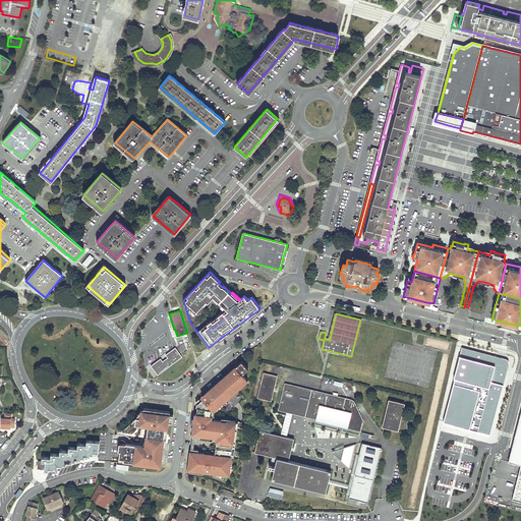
[(504,359),(462,348),(444,423),(489,436),(509,366),(508,364),(507,362),(506,360),(504,359)]
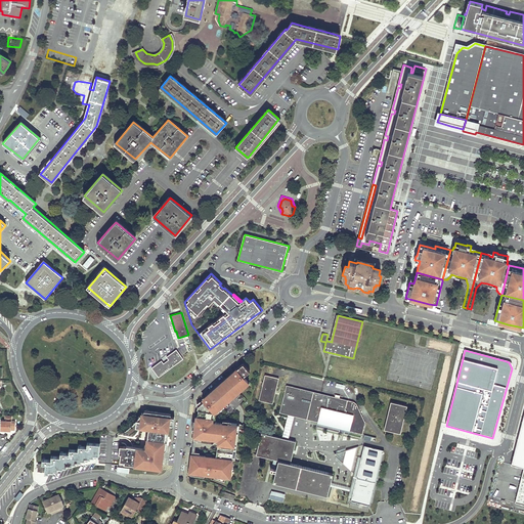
[(151,368),(158,378),(183,360),(177,351),(162,361),(151,368)]
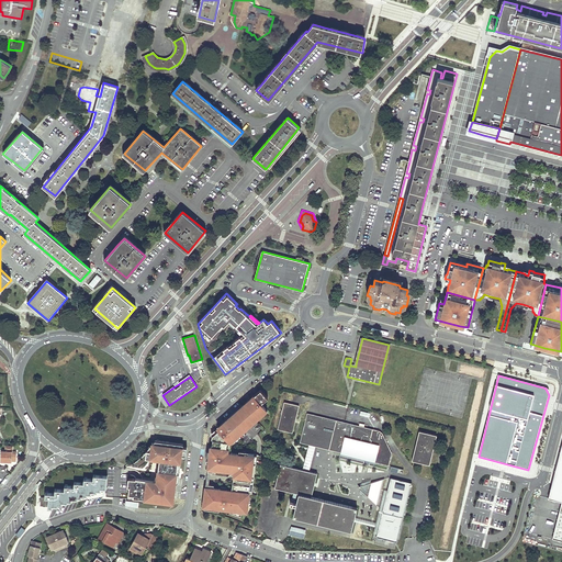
[(261,390),(257,393),(258,395),(256,397),(254,396),(250,398),(253,401),(248,405),(246,403),(235,413),(224,423),(225,424),(223,427),(222,426),(221,426),(220,426),(218,427),(218,428),(220,429),(213,435),(213,436),(212,436),(212,437),(212,439),(213,439),(212,447),(212,450),(211,450),(208,450),(208,456),(206,459),(210,459),(209,468),(211,468),(224,470),(224,469),(225,468),(227,468),(227,470),(235,470),(232,491),(232,493),(227,492),(227,490),(209,487),(205,487),(203,506),(221,508),(225,510),(225,509),(231,510),(242,512),(245,512),(246,504),(248,504),(249,493),(255,453),(245,452),(245,454),(239,453),(231,452),(228,452),(229,441),(232,439),(234,440),(239,435),(238,434),(254,419),(255,420),(263,414),(262,413),(266,409),(261,404),(268,398),(261,390)]
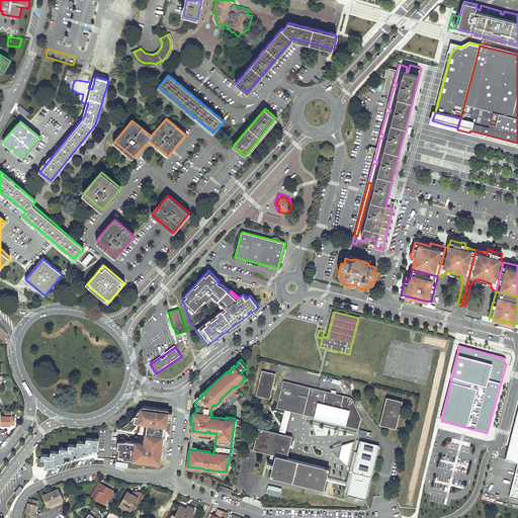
[(275,374),(262,370),(256,396),(269,399),(275,374)]
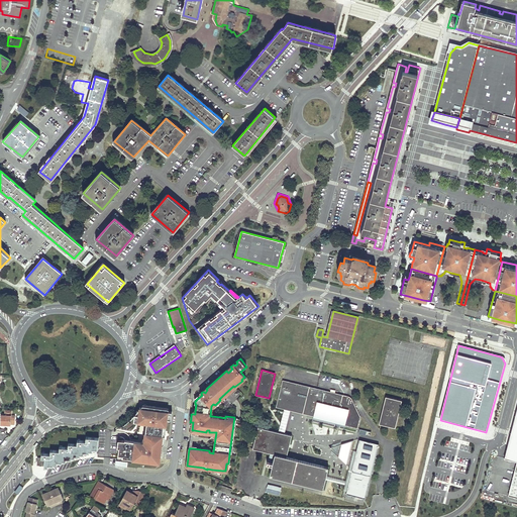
[(297,384),(283,380),(277,405),(290,408),(297,384)]
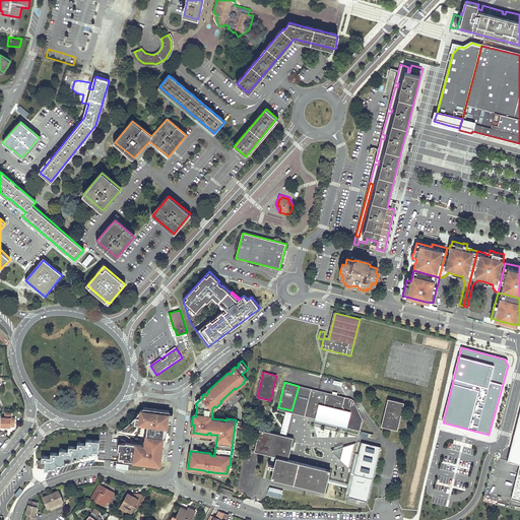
[(316,390),(299,386),(291,410),(310,415),(316,390)]
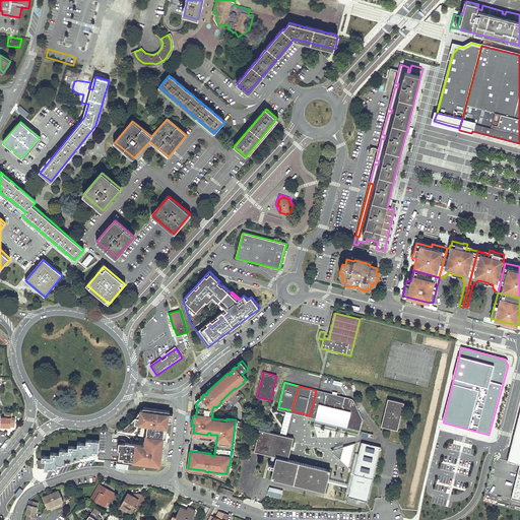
[(220,401),(221,402),(222,402),(224,401),(226,400),(228,398),(230,397),(232,395),(233,393),(235,392),(236,390),(236,389),(235,388),(220,401)]
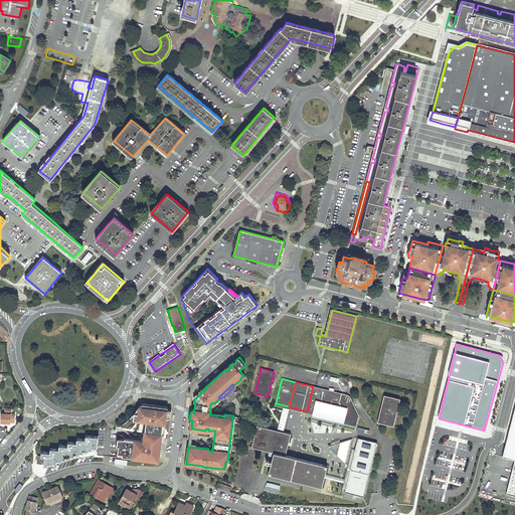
[(341,393),(313,386),(307,411),(335,418),(334,421),(356,426),(359,415),(351,399),(351,398),(350,398),(350,397),(349,397),(349,396),(348,396),(348,395),(347,395),(346,395),(345,394),(341,393)]
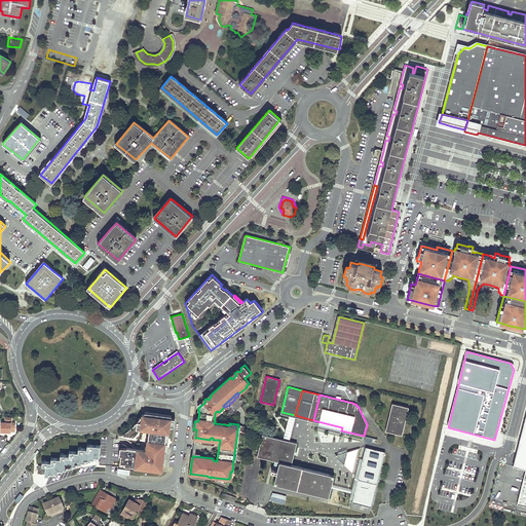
[(402,435),(409,408),(392,404),(385,430),(402,435)]
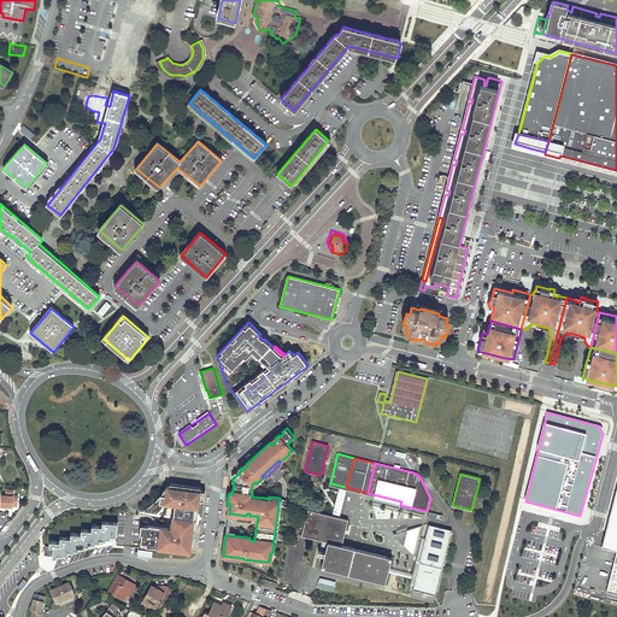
[(201,488),(200,488),(170,483),(170,487),(168,487),(166,495),(162,494),(160,503),(176,505),(178,505),(176,526),(174,524),(172,528),(157,527),(150,526),(141,526),(141,530),(142,532),(141,544),(147,544),(147,546),(181,551),(181,548),(189,550),(192,528),(194,528),(198,499),(205,500),(205,492),(201,491),(201,488)]
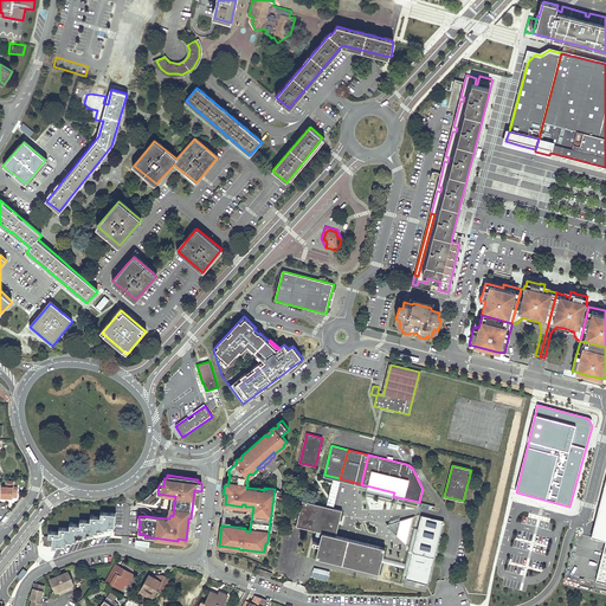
[(361,484),(340,478),(324,475),(323,477),(335,481),(340,481),(368,488),(367,489),(393,496),(394,492),(361,484)]
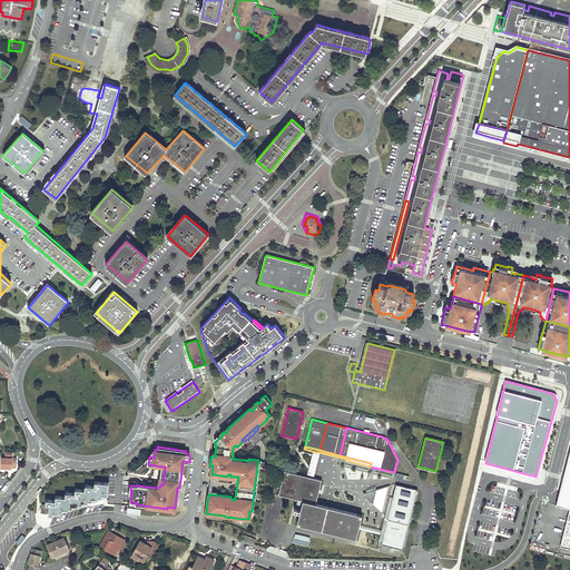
[(569,451),(557,504),(569,508),(568,519),(569,519),(569,451)]
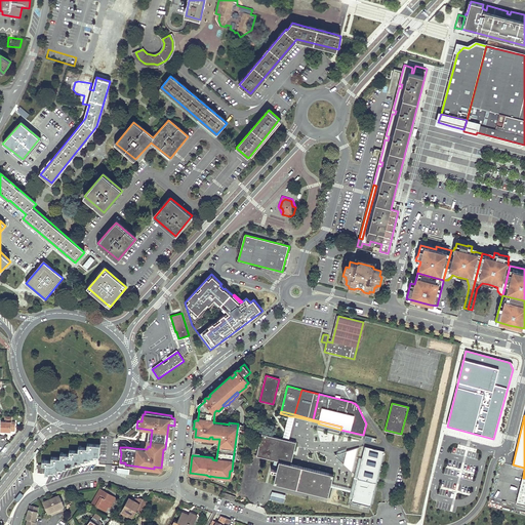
[(15,431),(15,421),(11,421),(11,416),(5,416),(5,421),(1,421),(1,429),(5,429),(4,432),(11,432),(11,431),(15,431)]
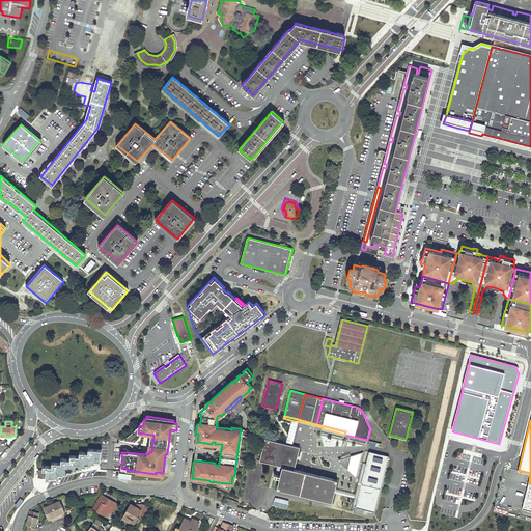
[(298,421),(294,421),(288,445),(291,446),(298,421)]
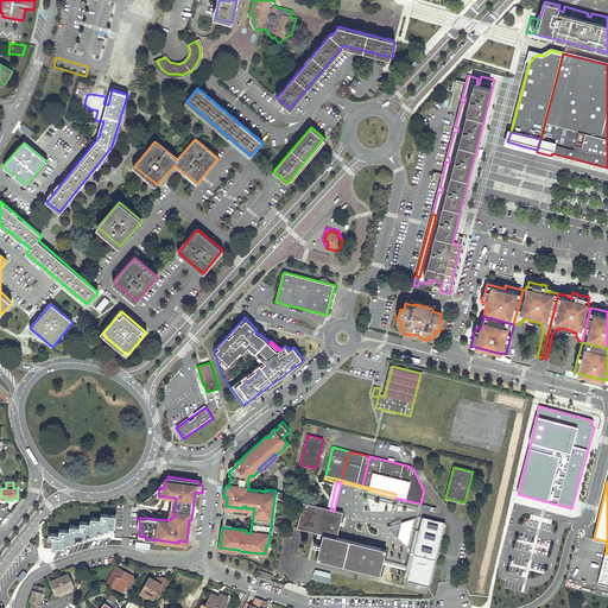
[(386,550),(336,537),(343,512),(334,511),(330,510),(304,502),(297,527),(323,534),(317,559),(380,575),(382,564),(384,559),(386,550)]
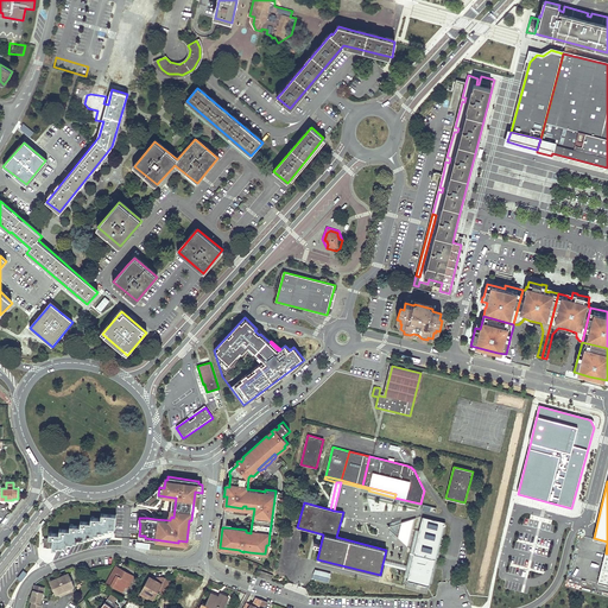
[(90,517),(90,521),(95,523),(94,533),(99,533),(99,531),(105,531),(105,530),(107,530),(109,530),(109,527),(115,527),(115,514),(101,513),(101,518),(90,517)]
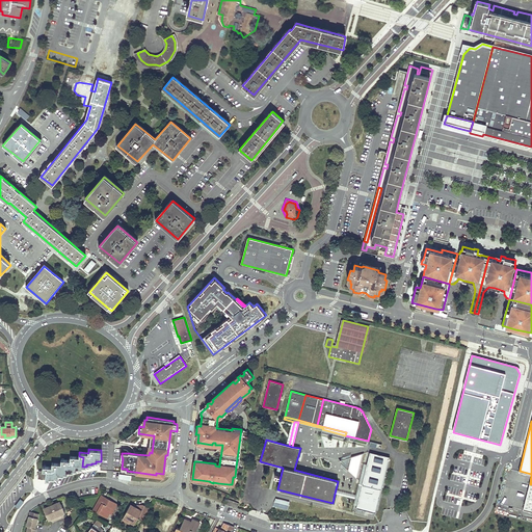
[(390,456),(370,451),(360,496),(358,500),(357,506),(376,511),(390,456)]
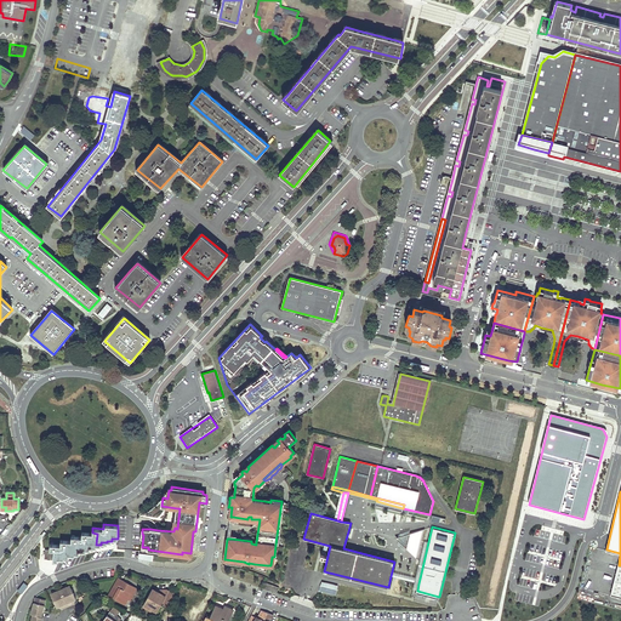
[(417,559),(425,529),(410,534),(406,548),(417,559)]
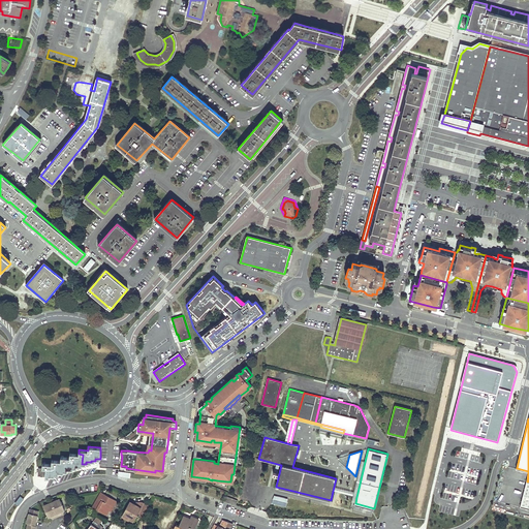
[(61,457),(60,461),(64,461),(64,470),(67,471),(67,468),(72,469),(72,467),(74,467),(76,468),(78,465),(82,465),(82,464),(83,455),(79,454),(70,454),(70,457),(61,457)]
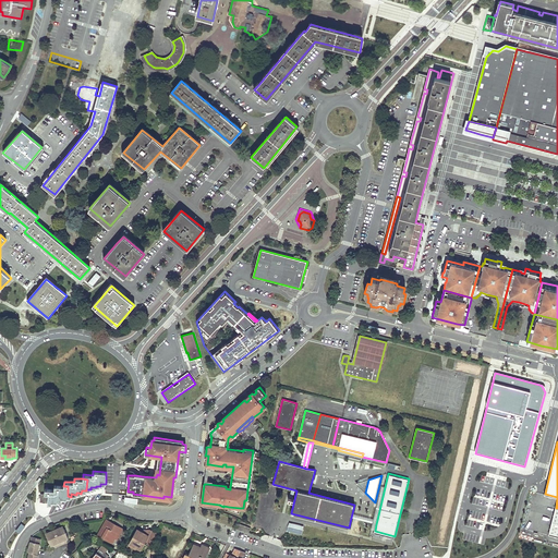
[(368,480),(355,483),(365,493),(368,480)]
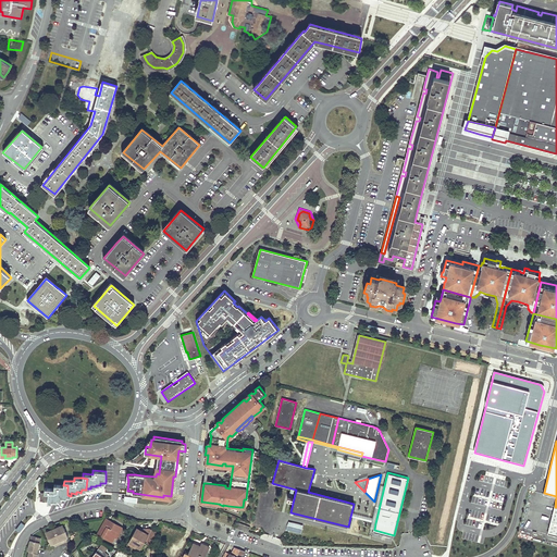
[(45,487),(45,494),(48,494),(48,503),(52,503),(52,500),(58,500),(58,499),(60,499),(61,499),(61,497),(67,497),(67,495),(67,485),(63,485),(54,484),(53,489),(45,487)]
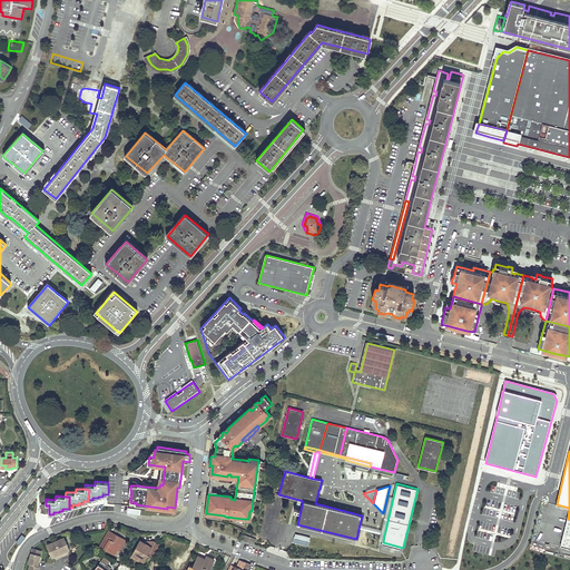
[(569,519),(568,519),(560,547),(569,549),(569,519)]
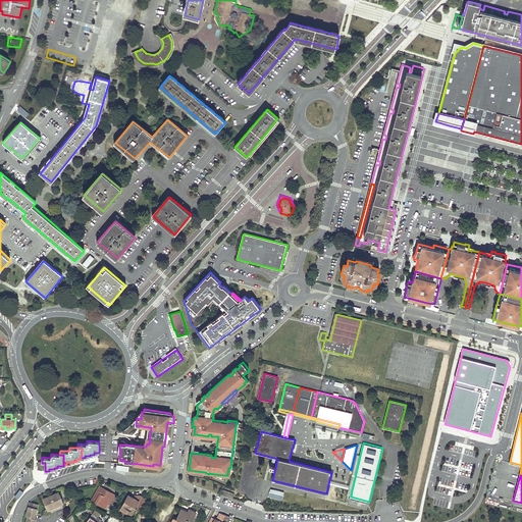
[(353,486),(329,480),(328,484),(352,490),(353,486)]
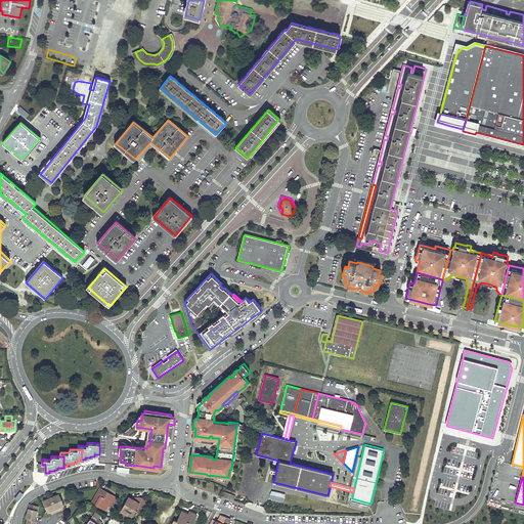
[(105,510),(106,508),(107,506),(114,496),(100,488),(92,503),(105,510)]
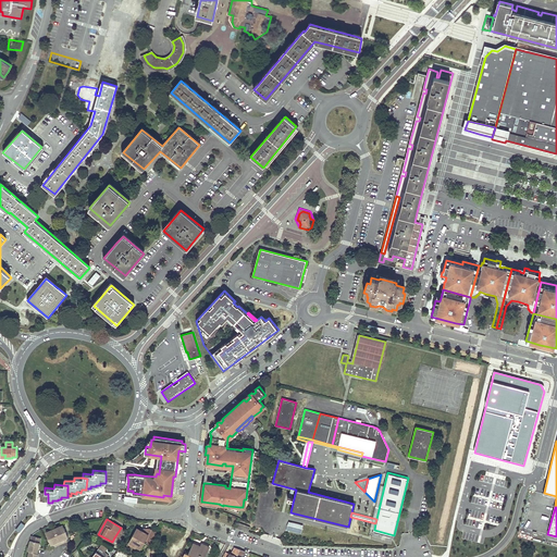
[(237,522),(235,528),(248,532),(250,527),(244,524),(237,522)]
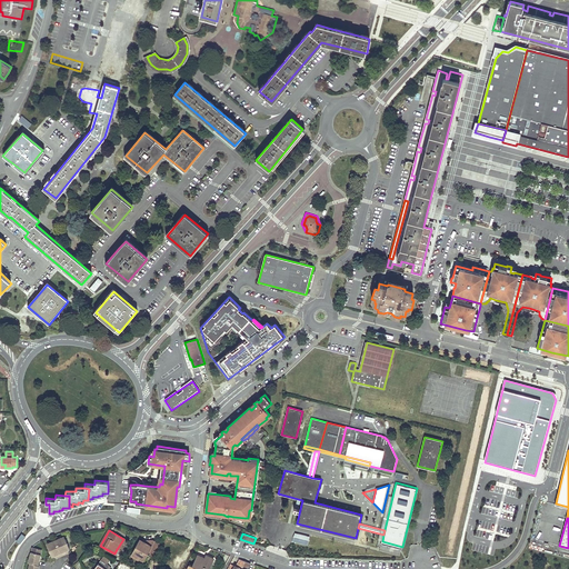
[(308,545),(309,536),(295,533),(292,542),(308,545)]
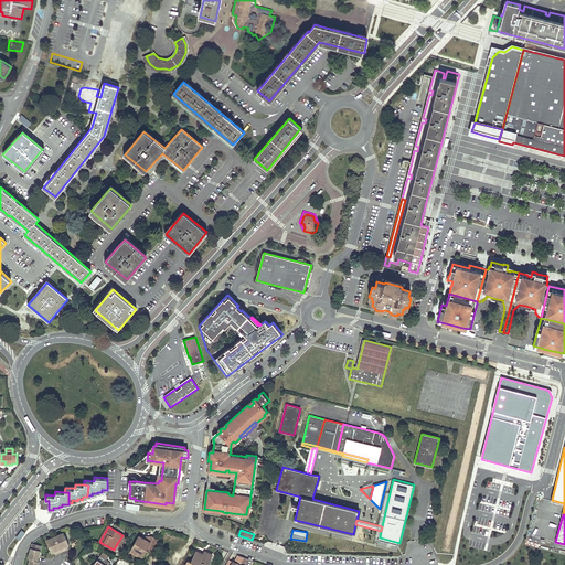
[(70,545),(65,535),(62,534),(49,540),(48,543),(52,553),(55,552),(56,554),(66,550),(65,547),(70,545)]
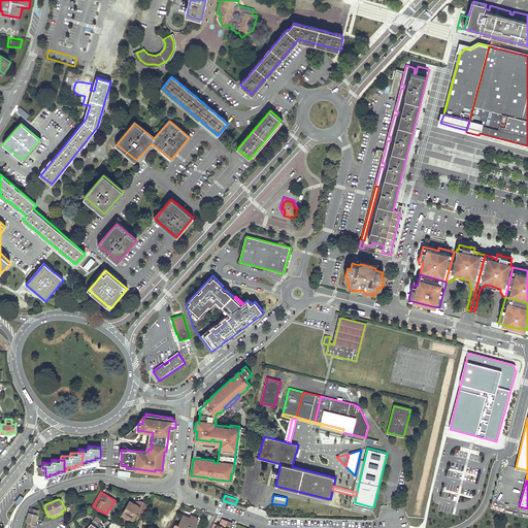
[(138,513),(139,513),(138,514),(142,516),(147,505),(141,501),(139,506),(130,501),(122,515),(130,519),(131,520),(133,521),(138,513)]
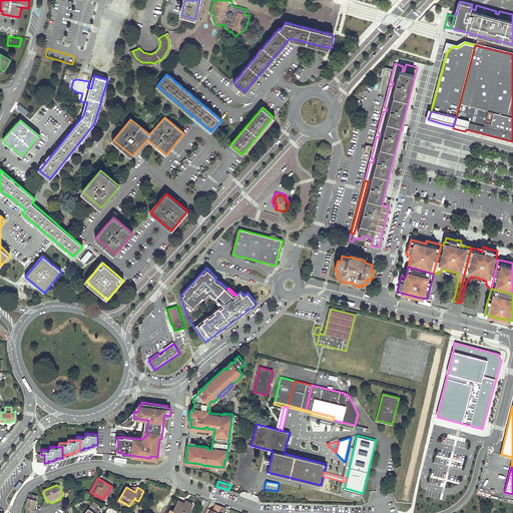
[(34,512),(35,510),(34,510),(37,496),(29,494),(26,507),(27,508),(25,512),(34,512)]
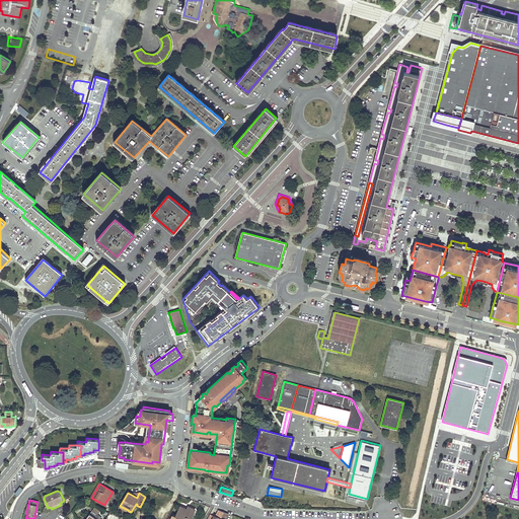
[(194,509),(192,508),(190,507),(188,507),(188,508),(187,509),(180,507),(175,516),(172,515),(170,518),(189,518),(191,515),(192,515),(193,515),(195,511),(194,509)]
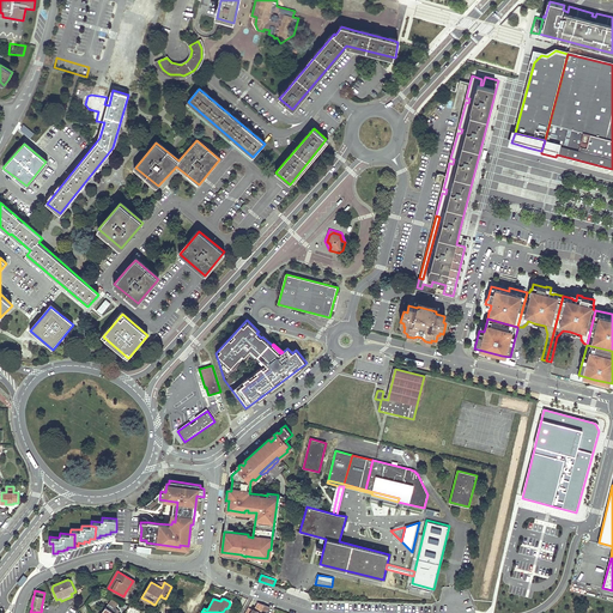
[(261,604),(259,602),(254,611),(249,607),(244,612),(261,612),(260,612),(265,605),(261,604)]
